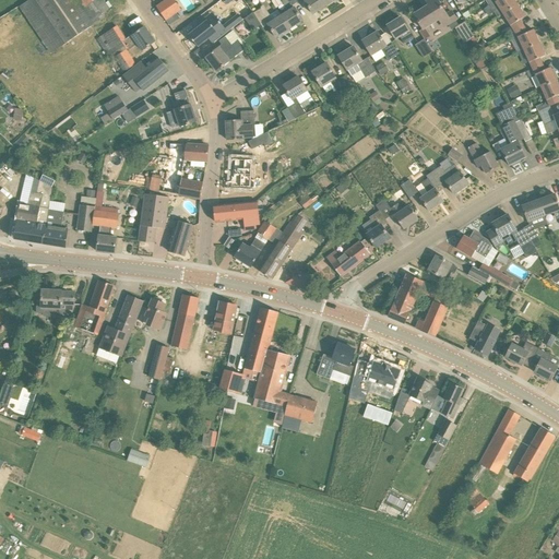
[(30,0),(20,8),(51,54),(104,18),(102,14),(110,9),(103,0),(30,0)]
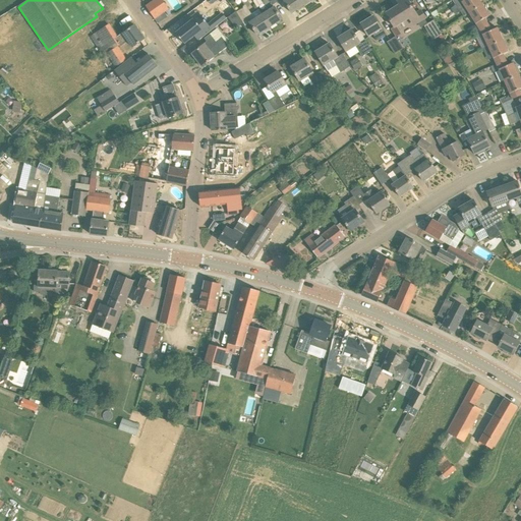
[(272,3),(276,0),(261,0),(264,4),(268,10),(262,13),(270,27),(282,19),(272,3)]
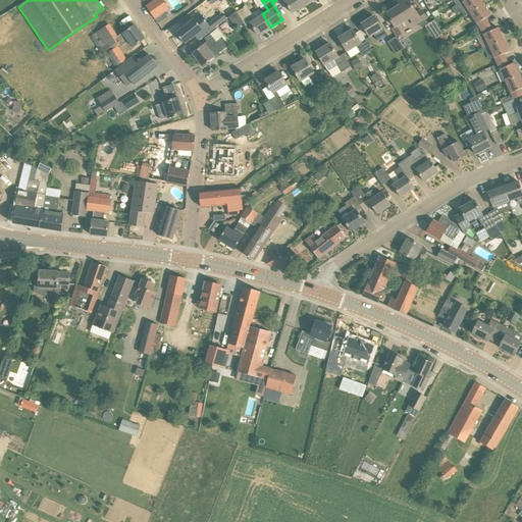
[(301,0),(283,0),(293,13),(305,6),(301,0)]
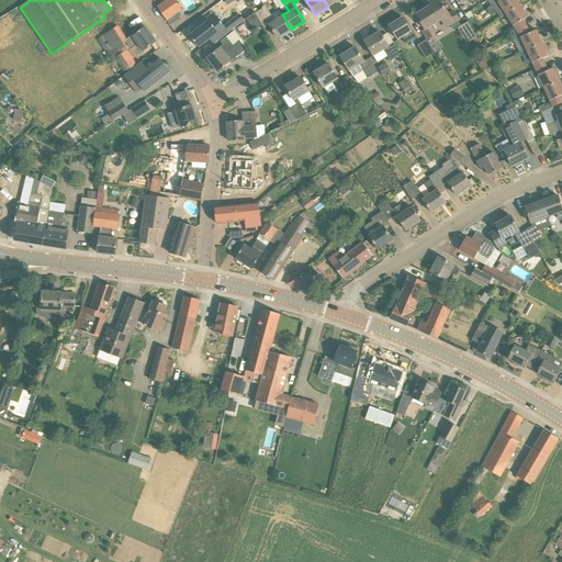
[(441,21),(446,29),(459,22),(460,21),(454,10),(448,14),(444,6),(439,0),(431,0),(429,2),(431,6),(416,14),(425,30),(426,31),(428,30),(441,21)]
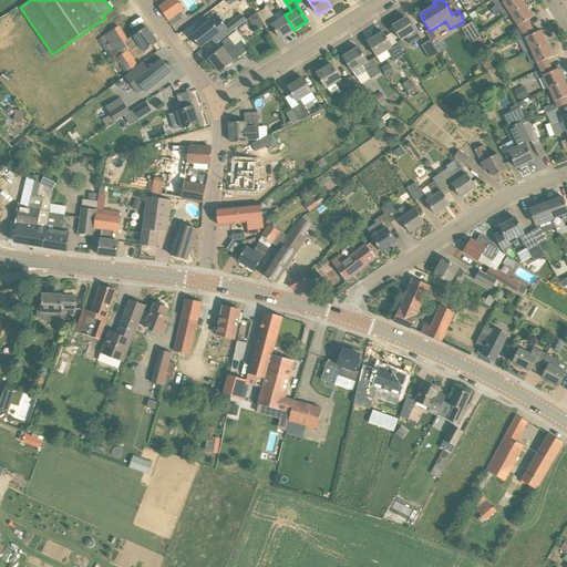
[(522,0),(494,0),(493,0),(496,6),(501,12),(505,18),(509,14),(525,4),(522,0)]
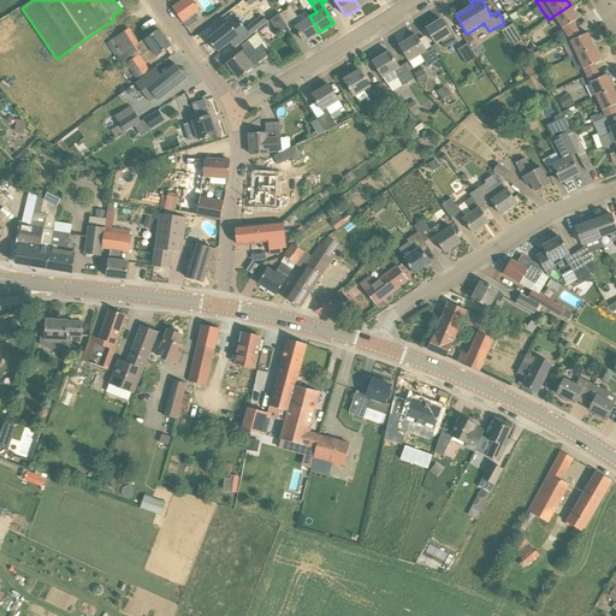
[(182,1),(173,7),(183,23),(200,11),(195,4),(188,9),(182,1)]
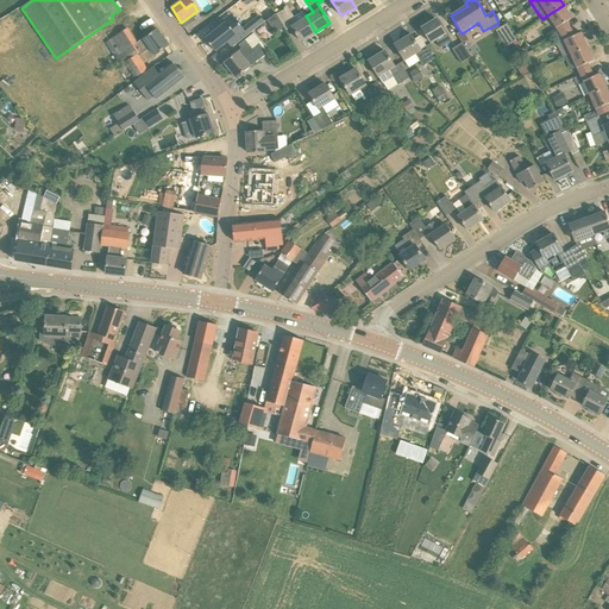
[(572,18),(564,5),(547,16),(556,29),(560,36),(571,29),(566,22),(572,18)]
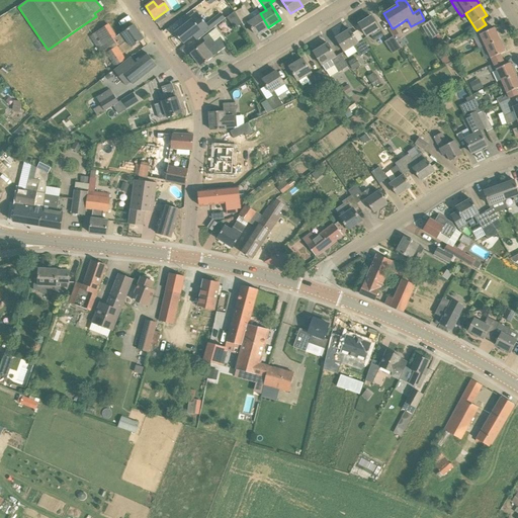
[(268,27),(260,13),(250,19),(243,8),(236,12),(244,26),(249,23),(256,35),(268,27)]
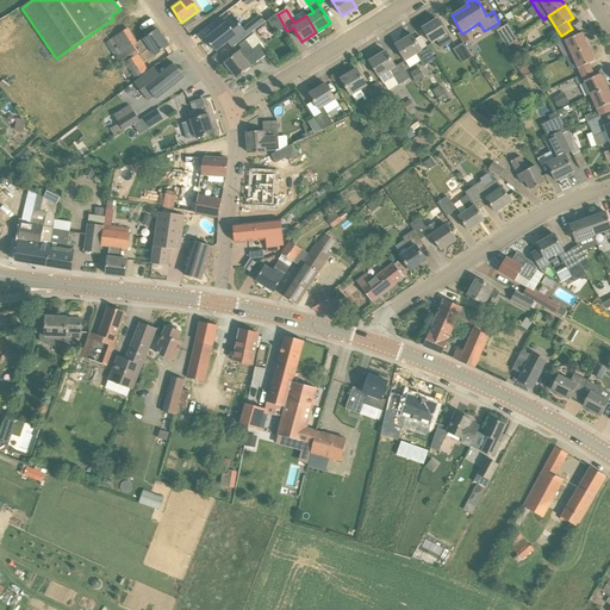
[(206,39),(217,53),(230,42),(235,48),(251,35),(246,27),(244,29),(238,22),(232,25),(228,18),(223,22),(224,25),(206,39)]
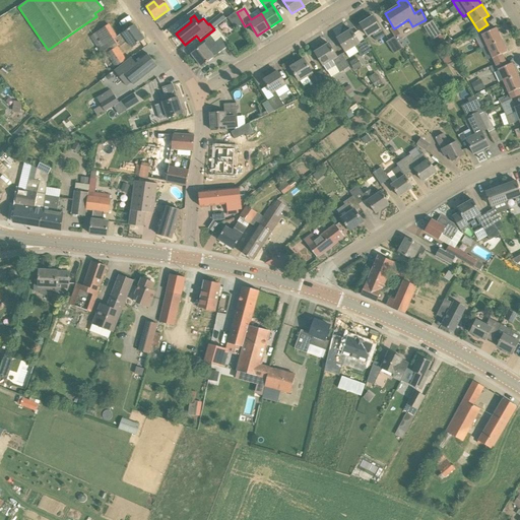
[(214,20),(218,25),(224,20),(220,15),(214,20)]
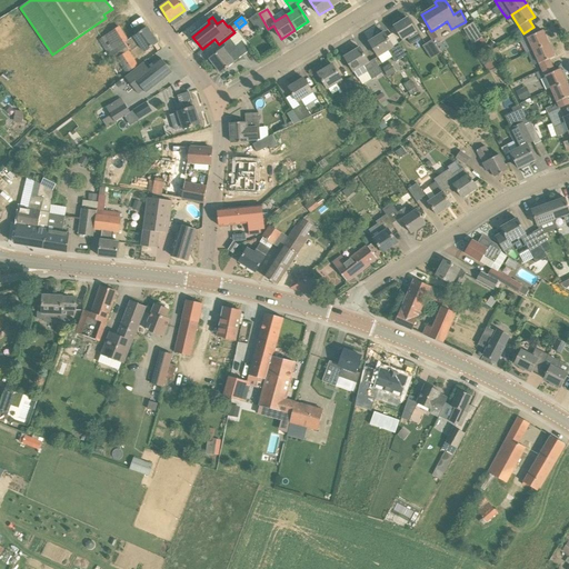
[(415,29),(413,28),(408,18),(395,27),(403,41),(408,38),(412,45),(422,38),(416,28),(415,29)]
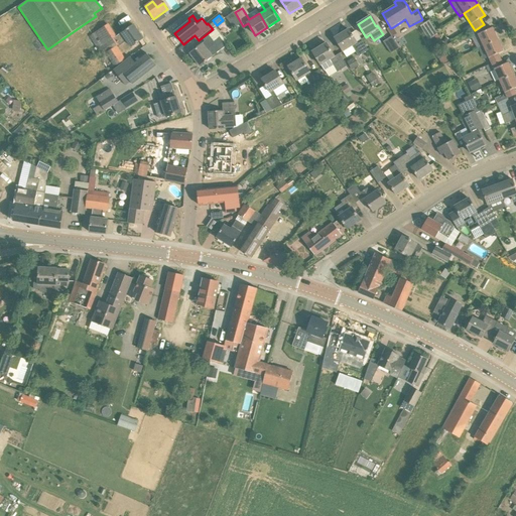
[(420,25),(428,39),(438,34),(429,20),(420,25)]
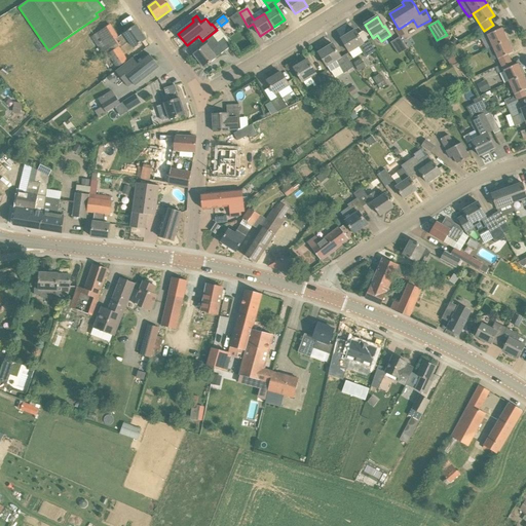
[(102,48),(106,55),(102,58),(111,74),(127,61),(119,46),(121,45),(117,39),(119,38),(111,25),(91,37),(100,50),(102,48)]
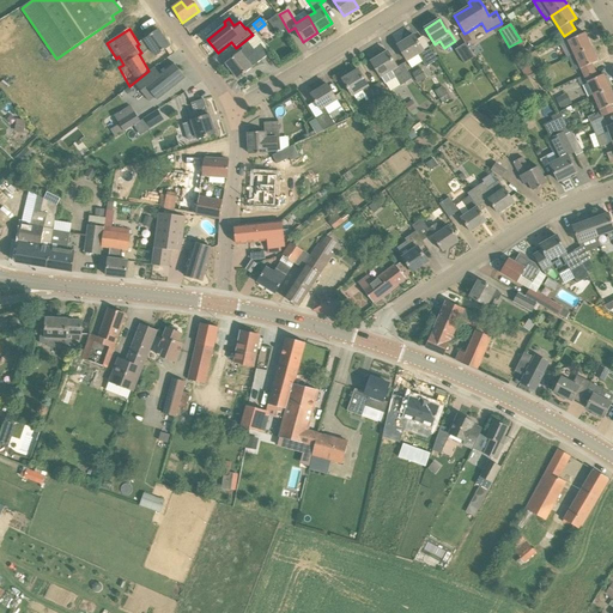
[(575,55),(592,47),(586,34),(580,36),(575,29),(564,36),(568,41),(575,55)]
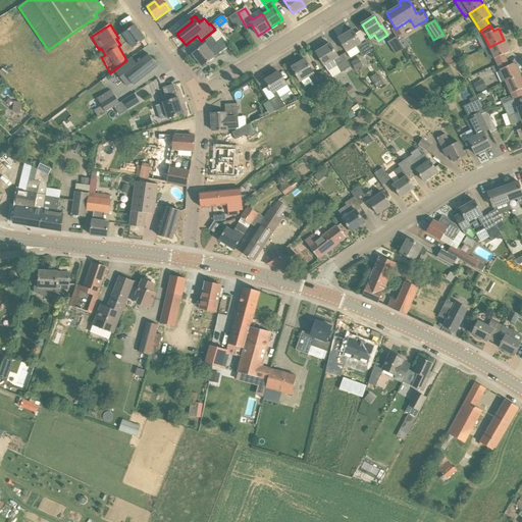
[(136,25),(118,38),(116,39),(120,45),(121,46),(127,42),(133,48),(145,39),(136,25)]
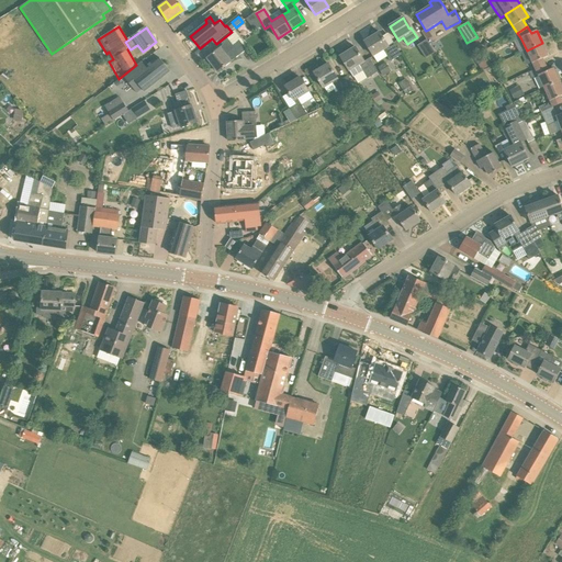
[(389,46),(385,42),(380,32),(364,42),(374,57),(384,51),(391,62),(401,55),(393,43),(389,46)]
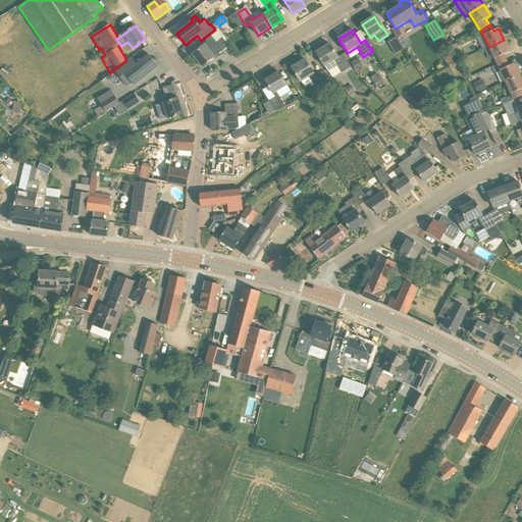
[(229,46),(222,38),(216,42),(211,34),(205,39),(208,42),(193,54),(203,67),(229,46)]
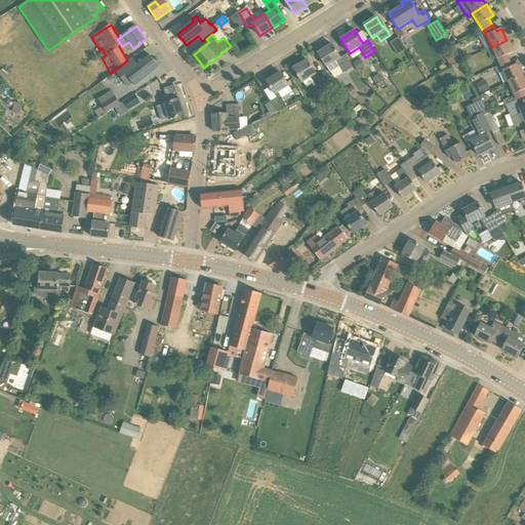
[(398,54),(402,52),(406,49),(399,37),(390,43),(398,54)]
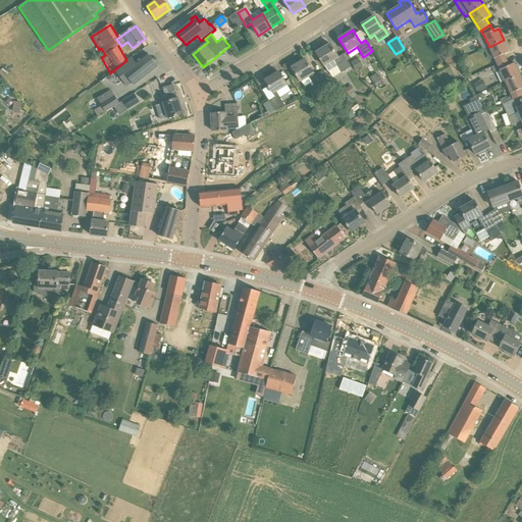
[(509,52),(504,40),(489,47),(494,59),(497,64),(507,60),(504,54),(509,52)]
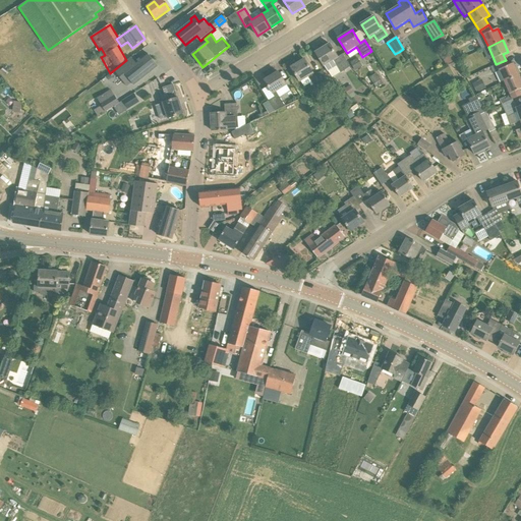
[(338,58),(335,52),(330,44),(315,52),(325,66),(329,71),(337,66),(341,72),(350,66),(343,54),(338,58)]
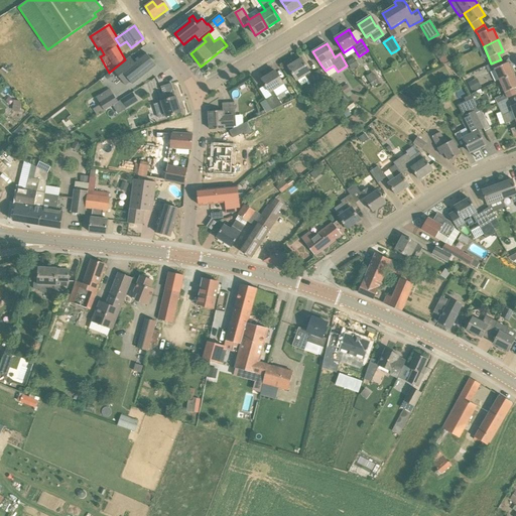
[(442,51),(437,54),(442,65),(450,59),(444,50),(442,51)]
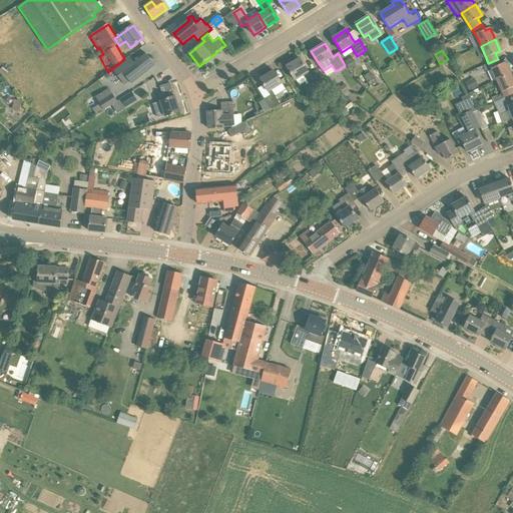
[(130,57),(113,70),(119,78),(124,74),(131,84),(155,65),(145,52),(133,62),(130,57)]
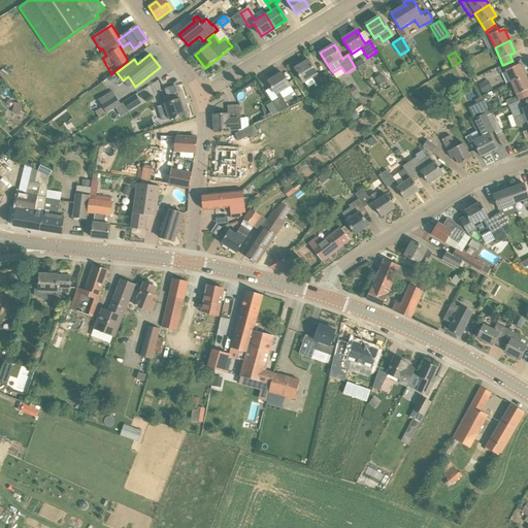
[(356,63),(361,71),(367,67),(362,59),(356,63)]
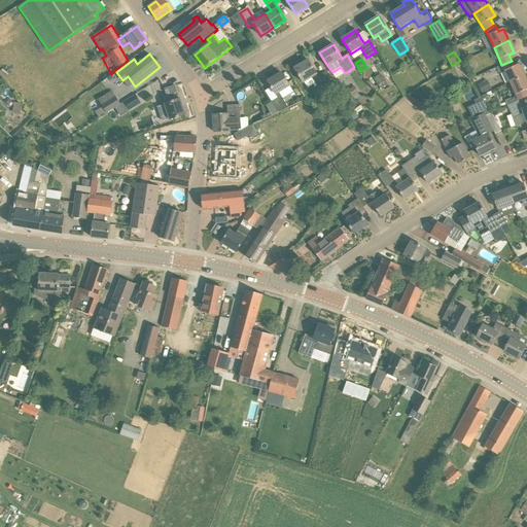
[(318,76),(313,69),(308,60),(294,68),(304,83),(312,78),(320,91),(332,82),(326,72),(318,76)]
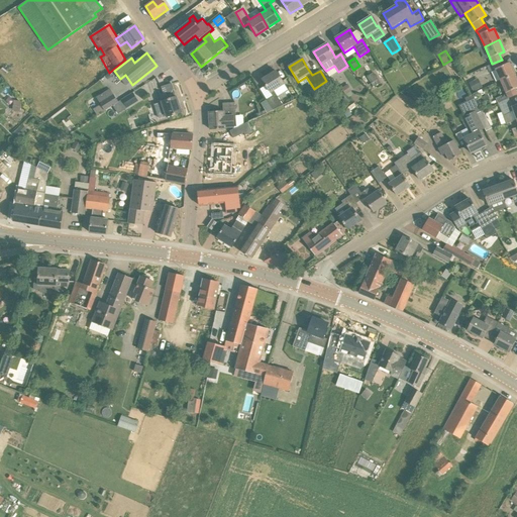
[(509,63),(504,65),(502,60),(492,64),(492,65),(487,67),(490,72),(495,70),(500,81),(515,75),(509,63)]
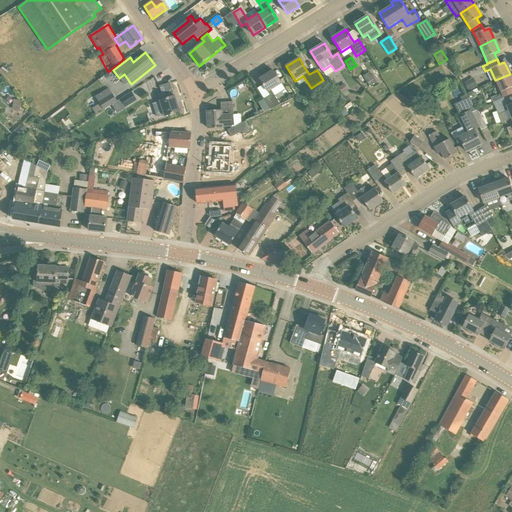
[(282,84),(279,79),(273,70),(260,79),(268,93),(269,92),(270,95),(264,99),(271,109),(280,104),(271,90),(282,84)]
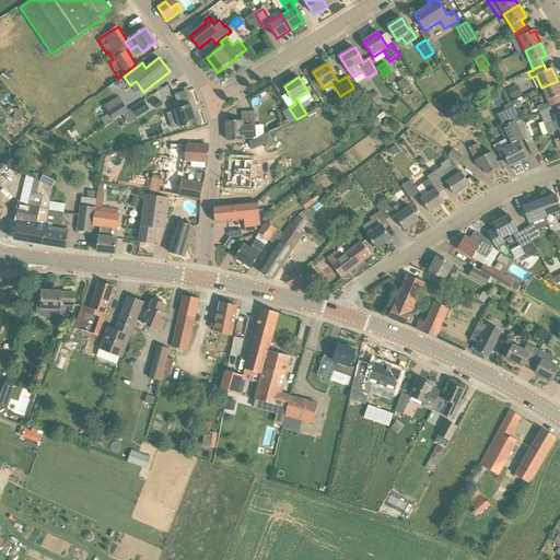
[(403,90),(404,94),(411,91),(405,79),(397,82),(401,91),(403,90)]
